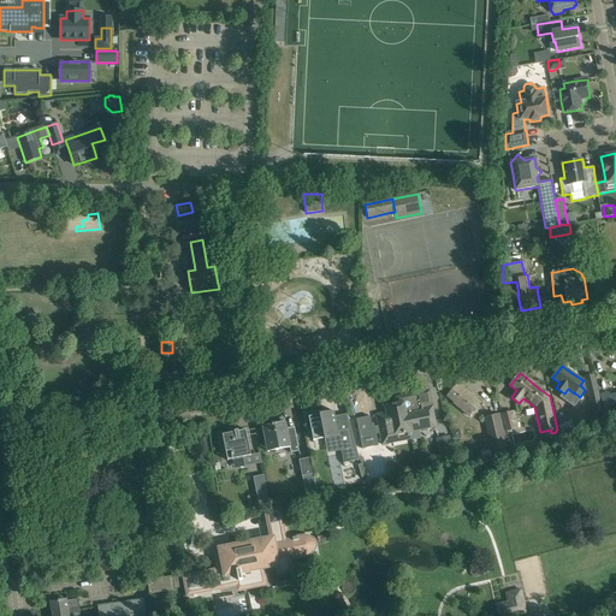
[(594,377),(585,379),(588,395),(598,394),(594,377)]
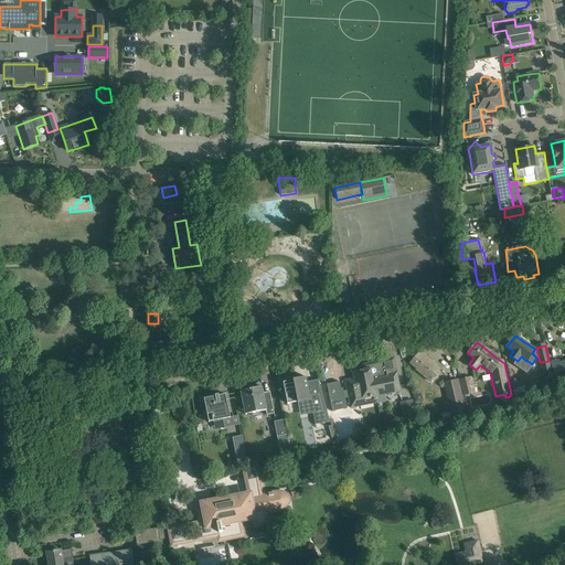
[(419,352),(411,362),(432,380),(440,369),(419,352)]
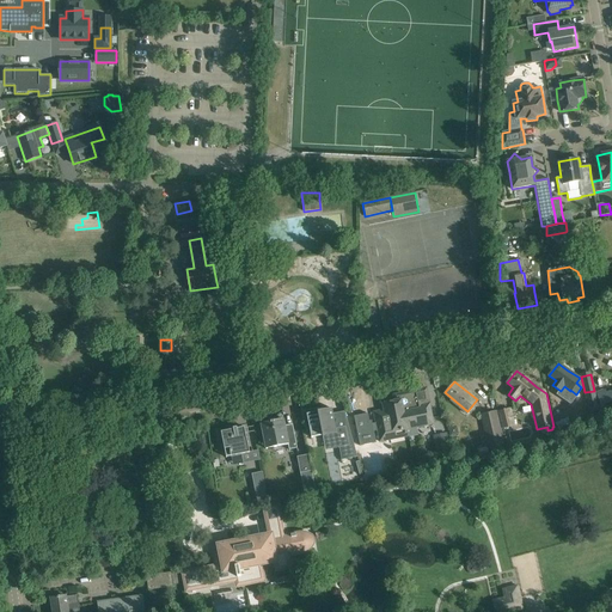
[(367,415),(354,417),(360,446),(368,444),(375,442),(374,438),(373,430),(377,430),(379,442),(409,436),(407,430),(434,424),(432,416),(429,404),(427,393),(426,389),(408,392),(405,396),(405,398),(401,399),(401,397),(397,397),(397,398),(395,401),(383,403),(384,410),(373,412),(375,420),(375,424),(372,426),(371,421),(368,422),(367,415)]
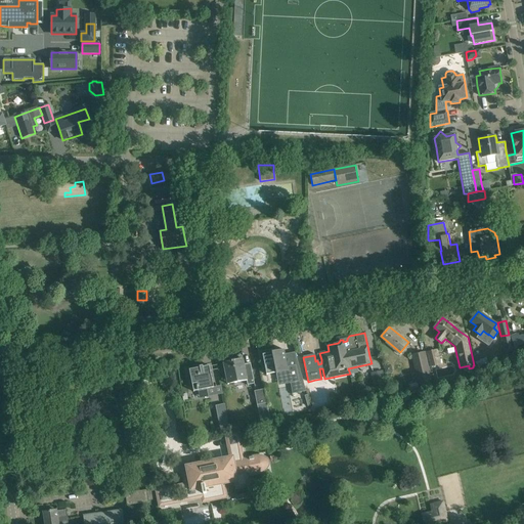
[(523,350),(523,334),(512,338),(516,353),(523,350)]
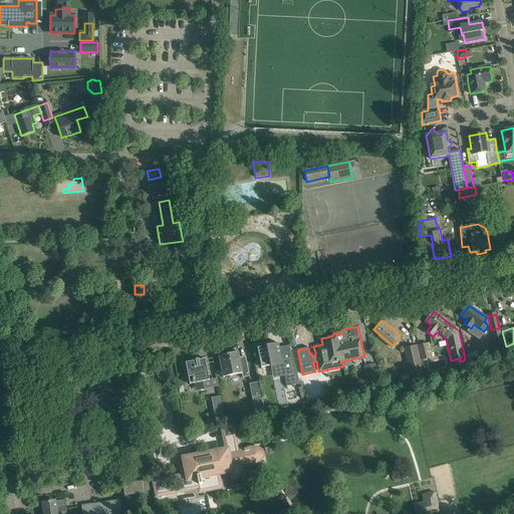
[(500,334),(492,335),(494,347),(502,345),(500,334)]
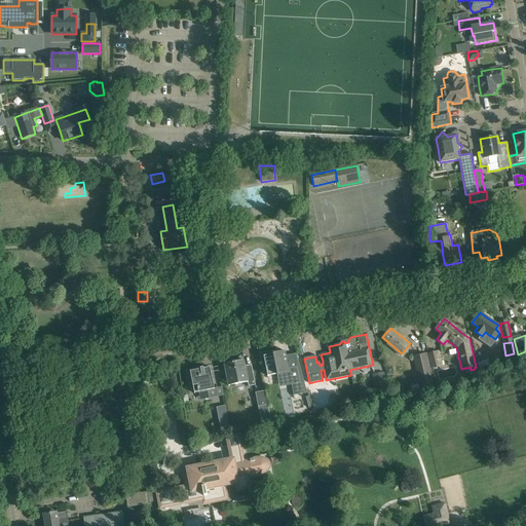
[(275,353),(263,357),(267,376),(276,374),(279,387),(292,385),(294,396),(301,393),(307,392),(305,385),(296,353),(286,355),(285,351),(285,352),(276,354),(275,353)]
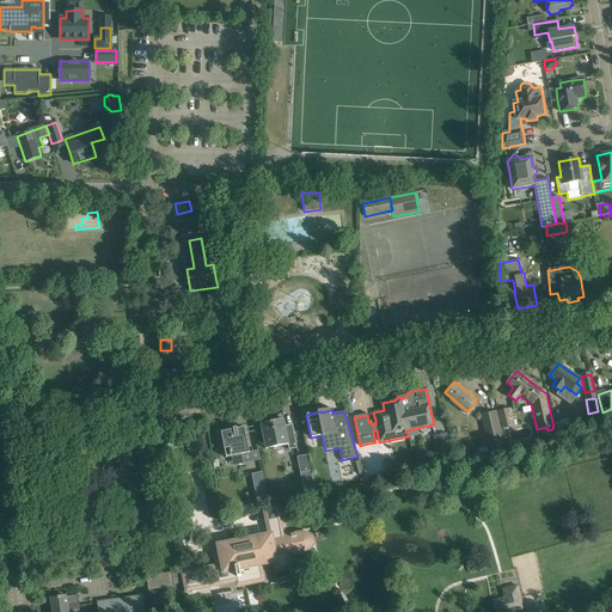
[(509,409),(500,411),(503,429),(513,427),(509,409)]
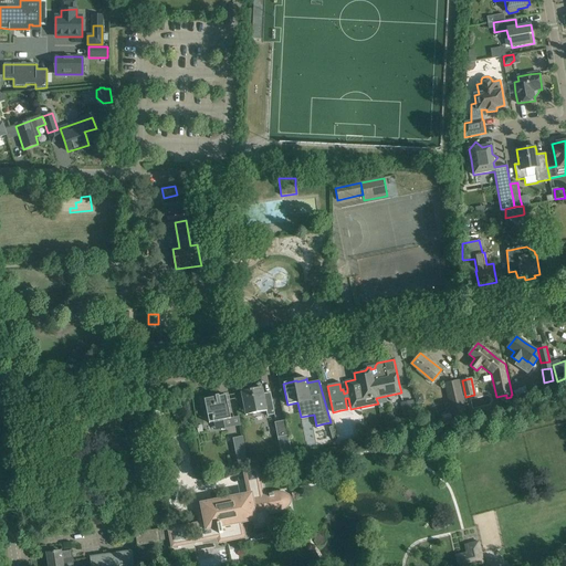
[(459,380),(444,384),(453,419),(459,418),(458,413),(467,411),(459,380)]
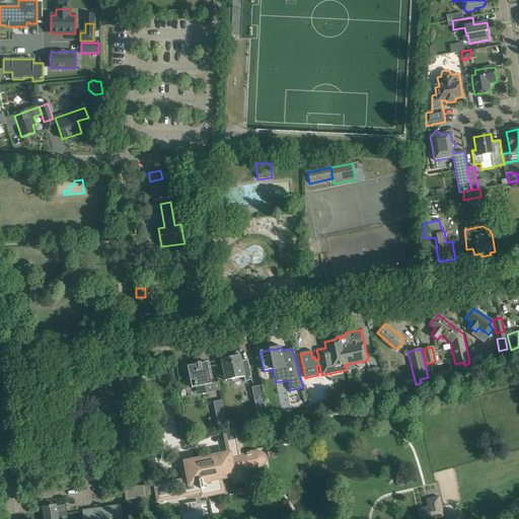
[(237,356),(221,360),(225,381),(244,377),(245,381),(251,380),(247,360),(241,361),(240,356),(237,356)]
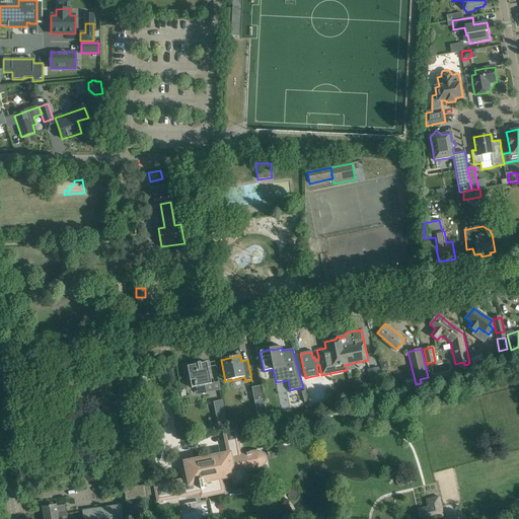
[(186,365),(184,366),(184,370),(187,380),(190,379),(190,381),(195,380),(195,382),(196,387),(205,385),(212,384),(211,380),(207,362),(201,363),(201,362),(186,365)]
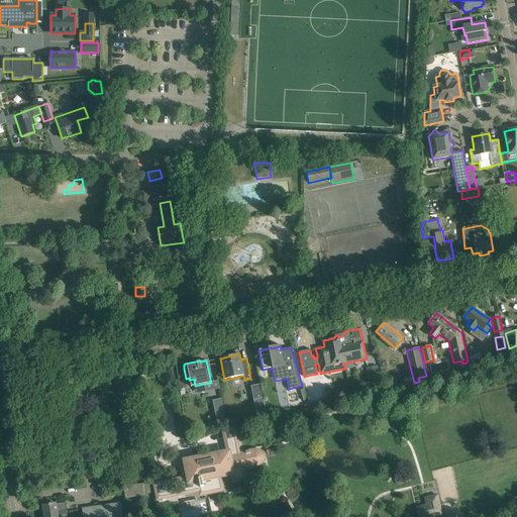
[(260,384),(250,386),(253,400),(263,398),(260,384)]
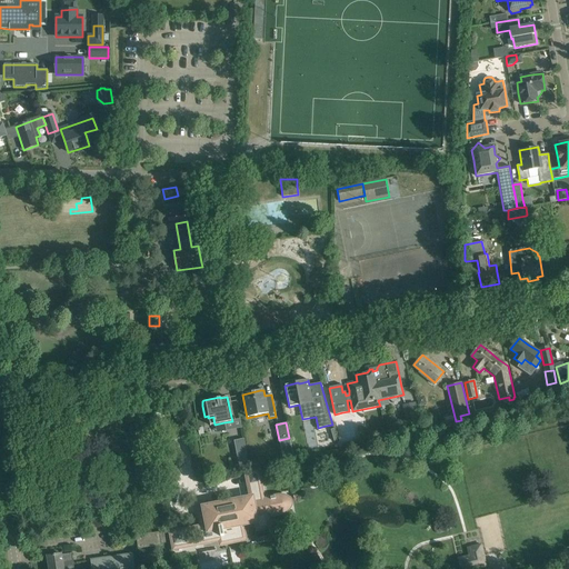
[(243,439),(233,440),(238,460),(248,458),(243,439)]
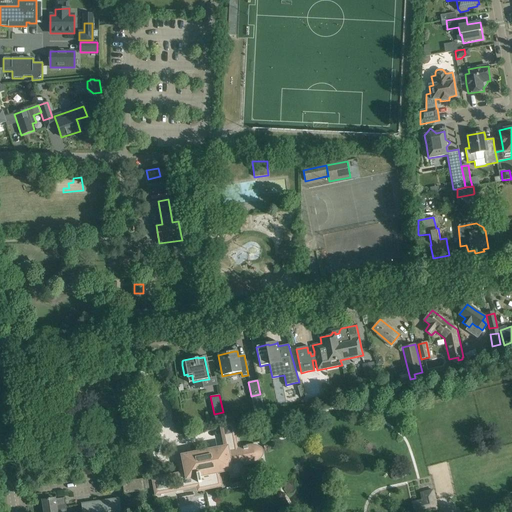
[(223,425),(220,425),(221,428),(223,440),(236,437),(233,423),(230,424),(229,422),(223,423),(223,425)]
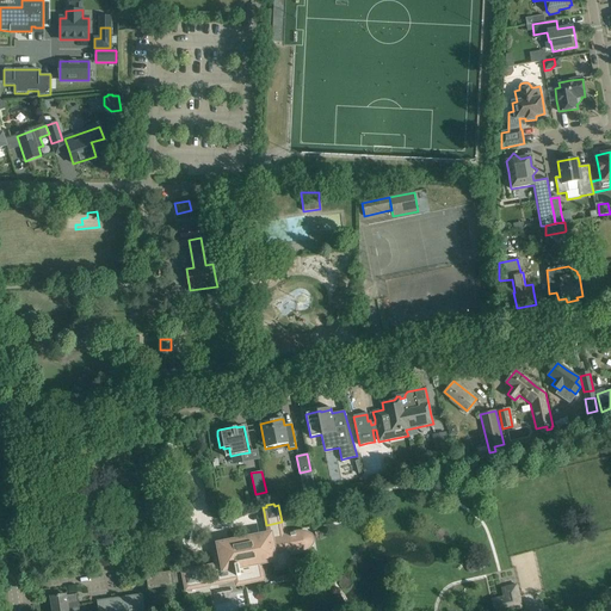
[(217,569),(215,571),(217,579),(220,579),(220,581),(236,578),(238,582),(261,578),(258,560),(261,560),(261,561),(267,560),(267,559),(271,557),(271,556),(300,550),(303,549),(308,548),(310,544),(312,542),(312,539),(310,537),(309,535),(304,534),(301,534),(296,534),(296,532),(289,535),(290,535),(269,539),(267,538),(264,539),(264,537),(257,538),(258,541),(232,545),(232,544),(224,545),(224,547),(222,548),(223,555),(226,565),(217,567),(217,569)]
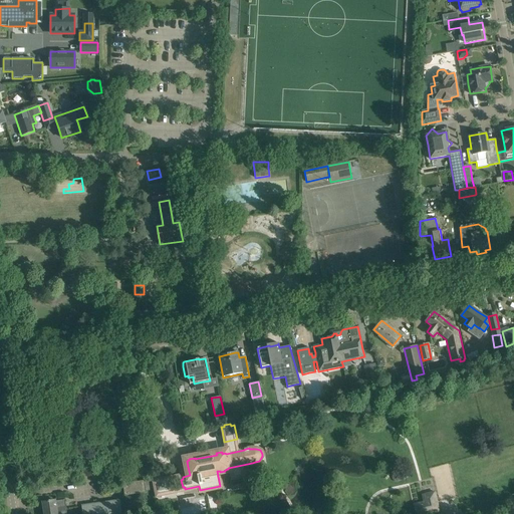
[(76,461),(66,462),(67,469),(77,468),(76,461)]
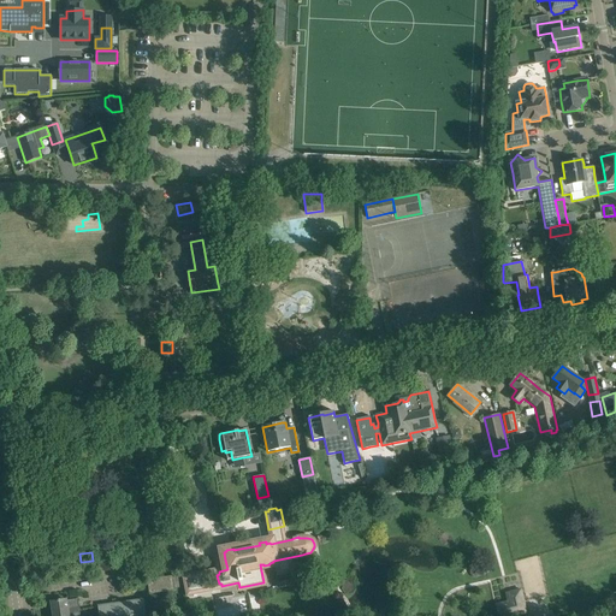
[(172,576),(147,580),(149,594),(176,590),(175,588),(182,587),(181,574),(172,575),(172,576)]
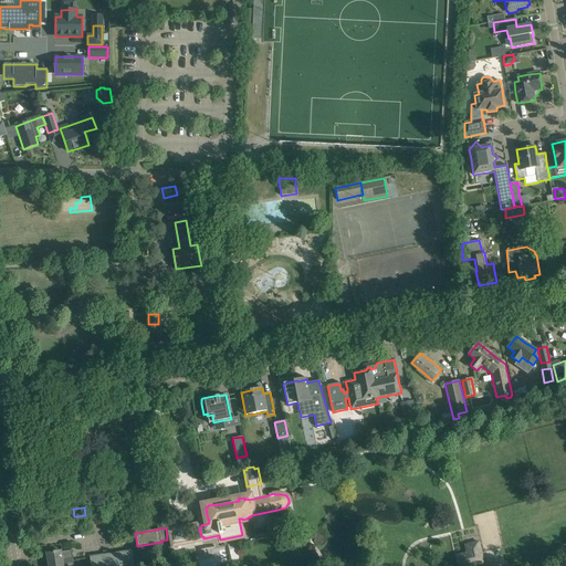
[(180,530),(170,531),(173,545),(182,543),(182,541),(182,540),(181,532),(180,532),(180,530)]
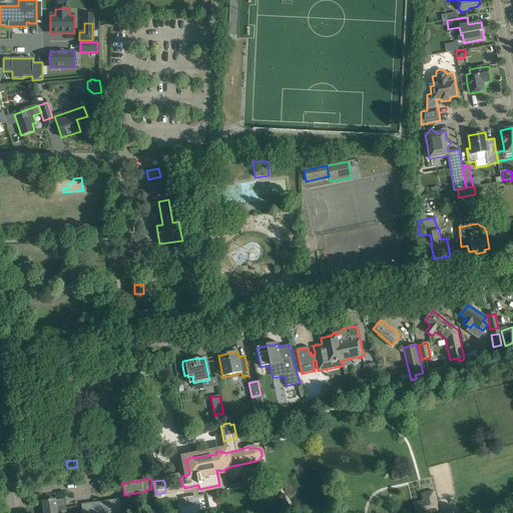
[(427,503),(419,505),(421,512),(426,512),(438,510),(434,491),(427,493),(425,494),(427,503)]
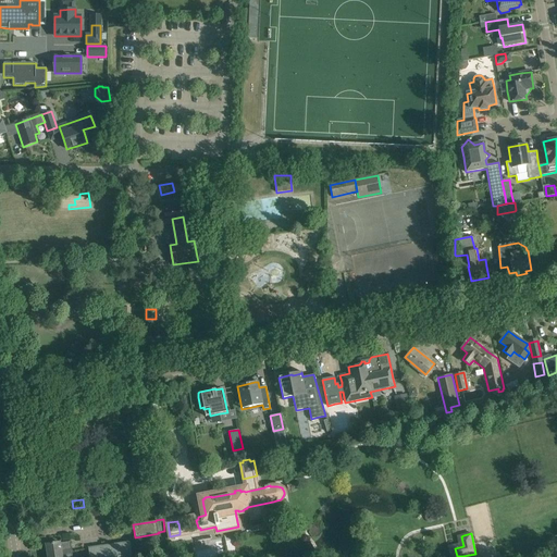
[(199,556),(215,556),(214,540),(195,541),(195,556),(199,556)]
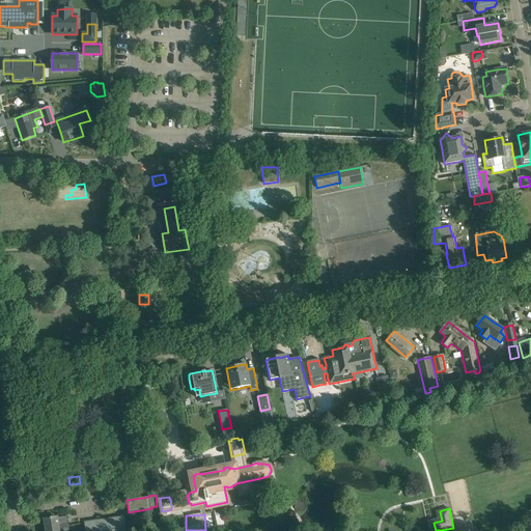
[(54,518),(44,520),(46,530),(68,530),(68,525),(67,516),(57,518),(54,518)]
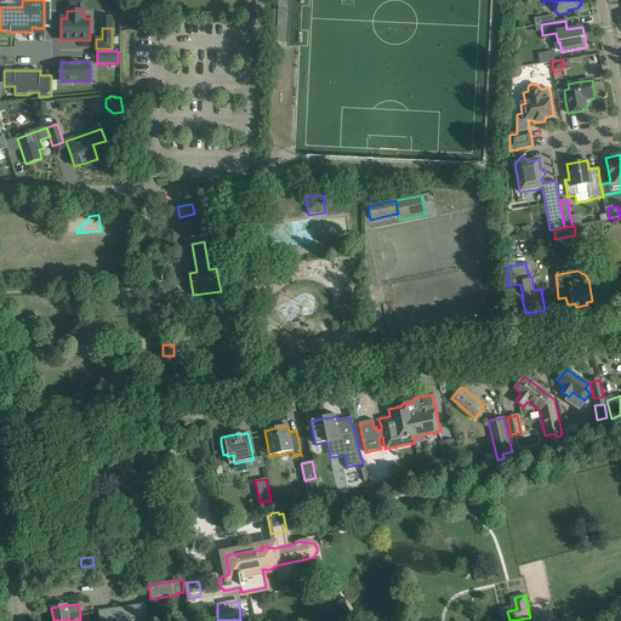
[(117,608),(100,610),(100,620),(146,620),(144,604),(117,608)]
